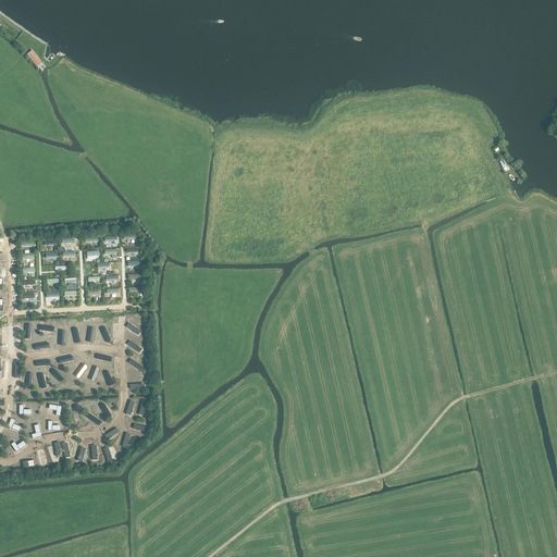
[(28,56),(36,65),(40,62),(35,54),(34,54),(32,52),(28,54),(29,56),(28,56)]
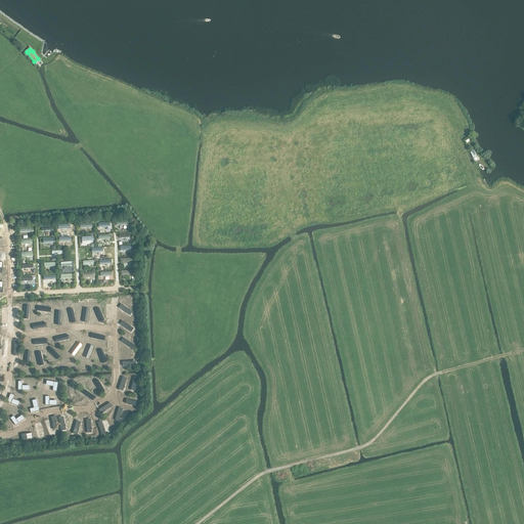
[(51,314),(52,307),(38,305),(37,311),(51,314)]
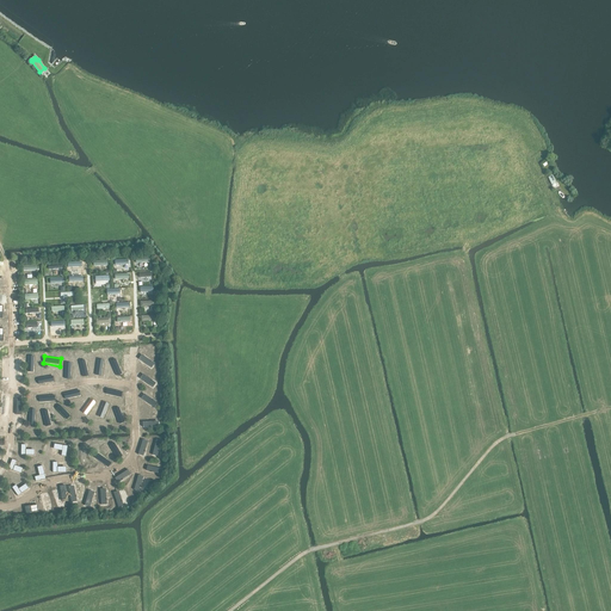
[(105,359),(98,358),(96,375),(103,376),(105,359)]
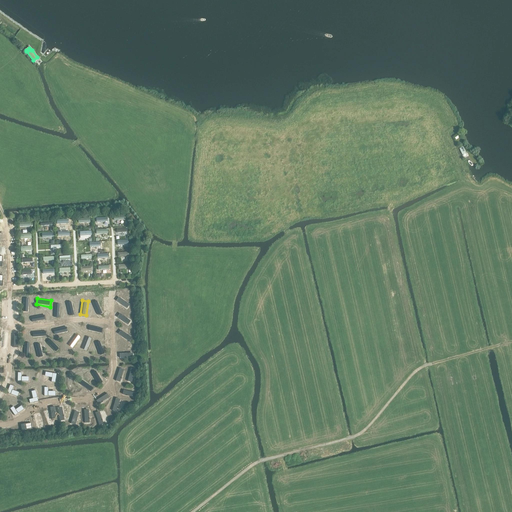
[(103,313),(97,300),(91,302),(97,316),(103,313)]
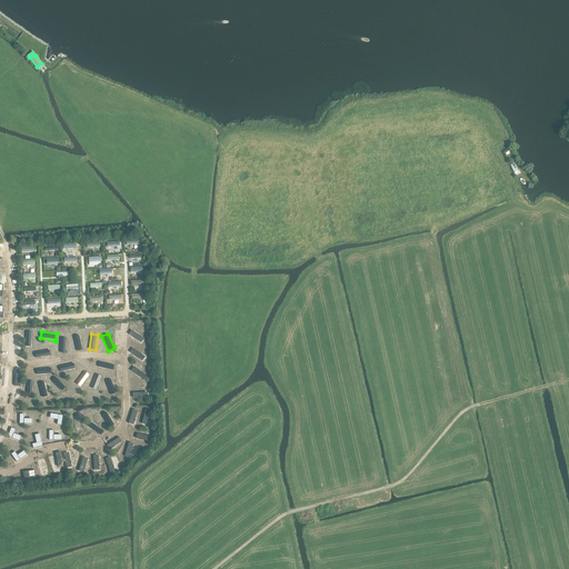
[(79,335),(73,336),(77,351),(83,349),(79,335)]
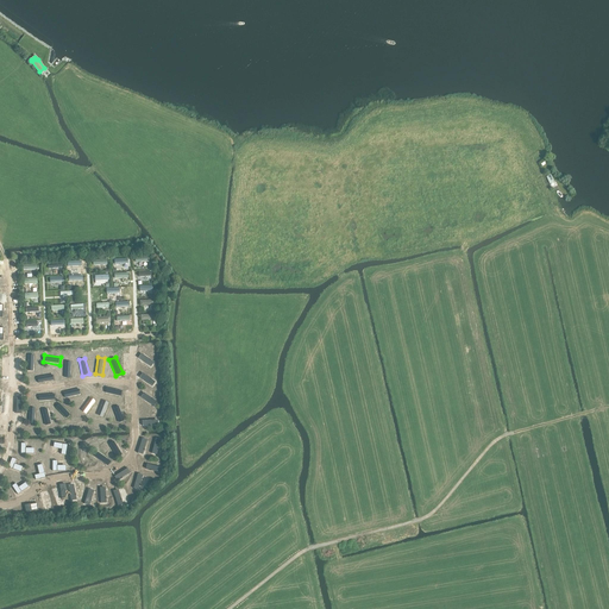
[(55,381),(54,374),(37,377),(38,384),(55,381)]
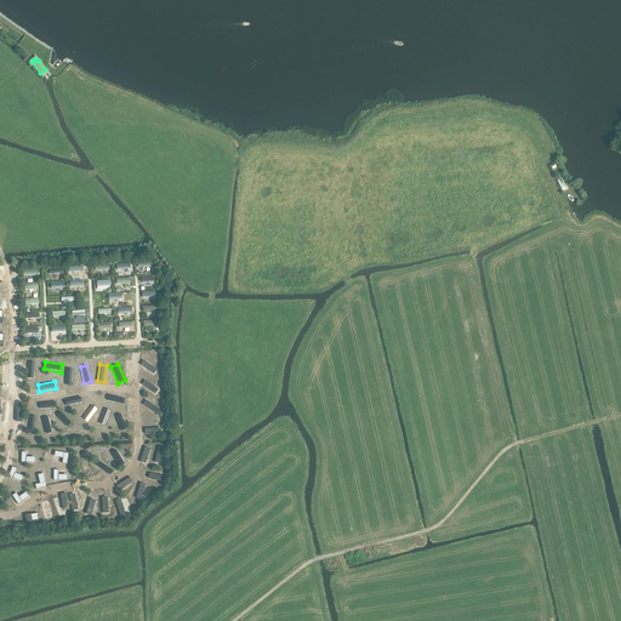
[(124,405),(125,398),(109,394),(108,402),(124,405)]
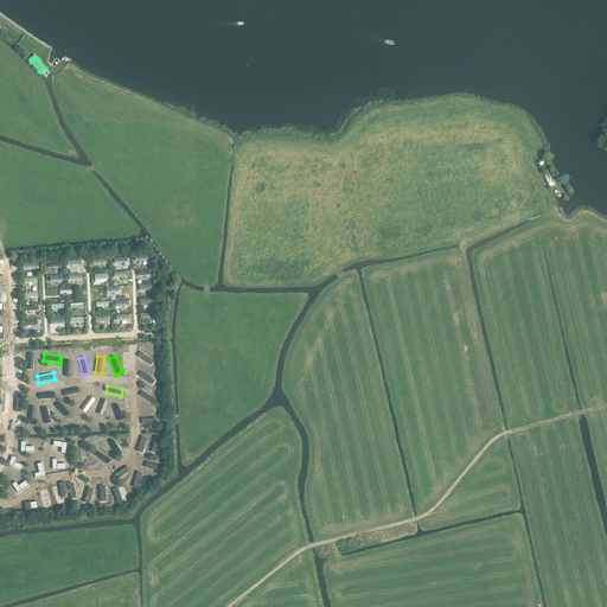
[(96,400),(90,396),(80,409),(85,414),(96,400)]
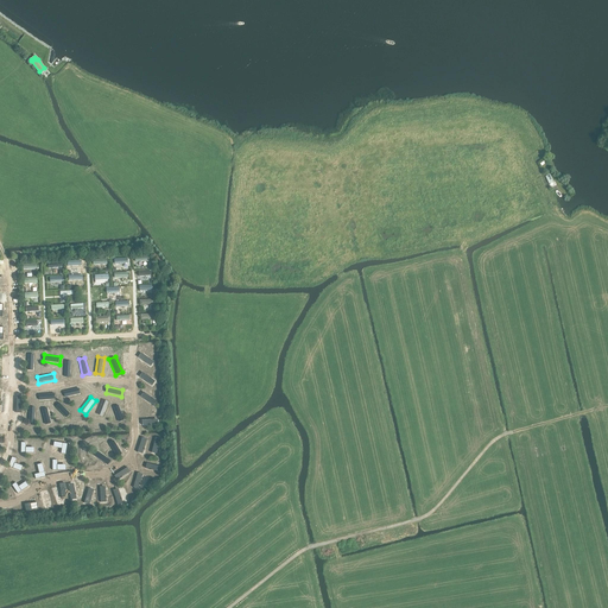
[(109,401),(103,399),(96,415),(102,417),(109,401)]
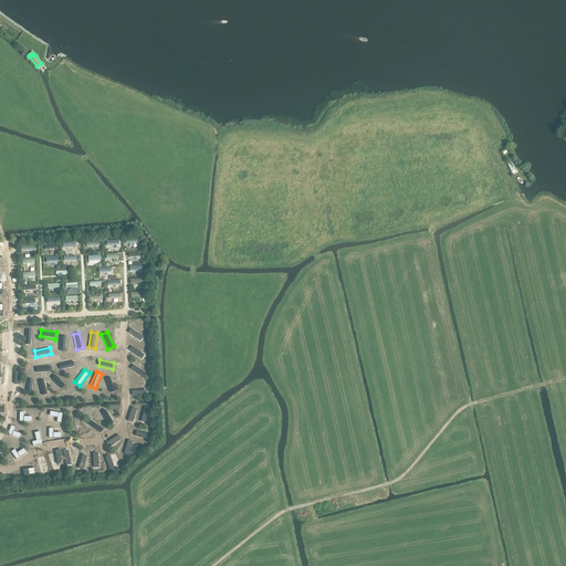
[(65,385),(56,375),(52,379),(61,389),(65,385)]
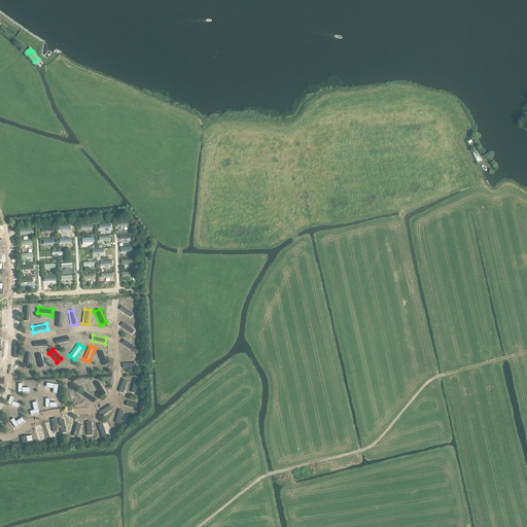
[(108,364),(103,350),(97,353),(103,366),(108,364)]
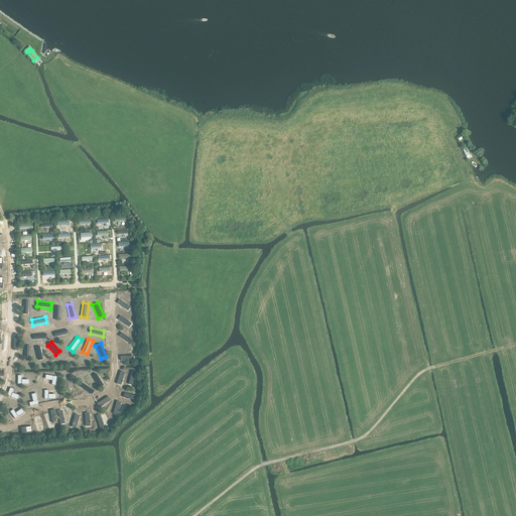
[(44,359),(40,346),(35,347),(38,360),(44,359)]
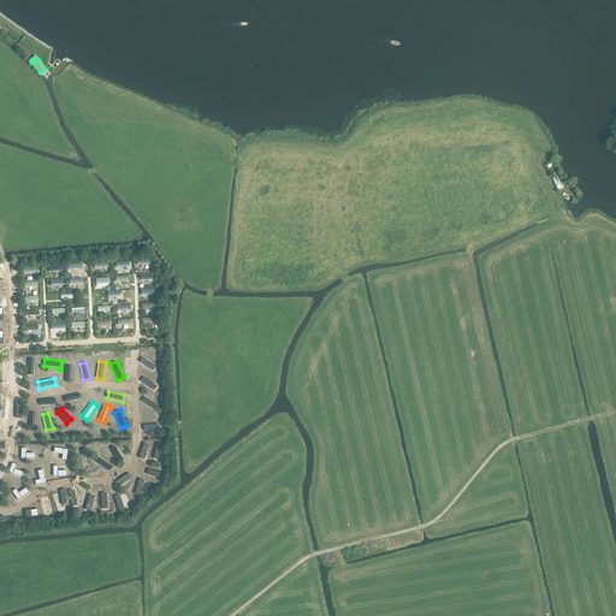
[(149,444),(143,442),(138,457),(144,460),(149,444)]
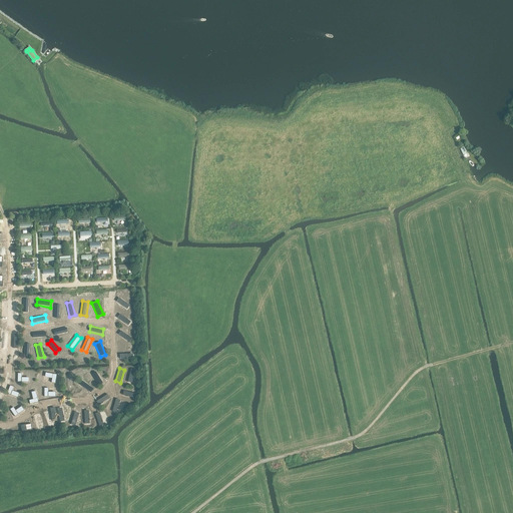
[(132,384),(136,370),(131,368),(127,382),(132,384)]
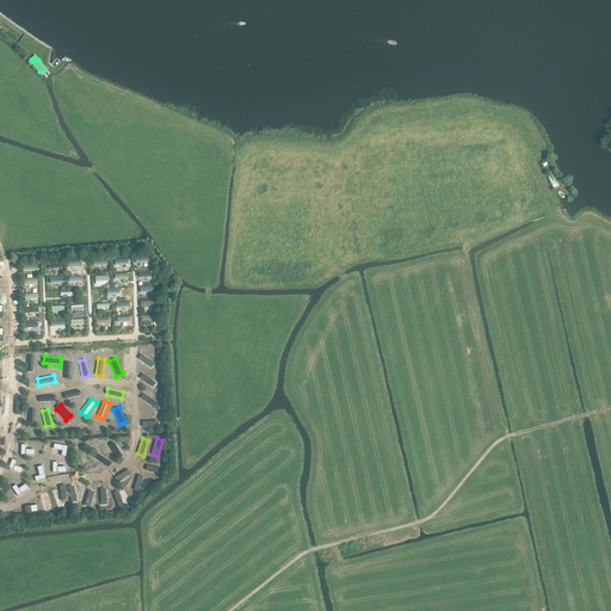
[(117,458),(123,455),(113,439),(109,443),(117,458)]
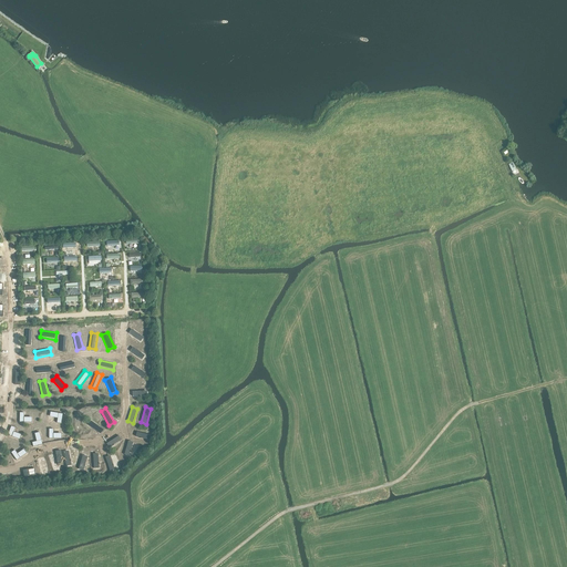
[(61,423),(63,413),(50,411),(50,415),(58,418),(57,422),(61,423)]
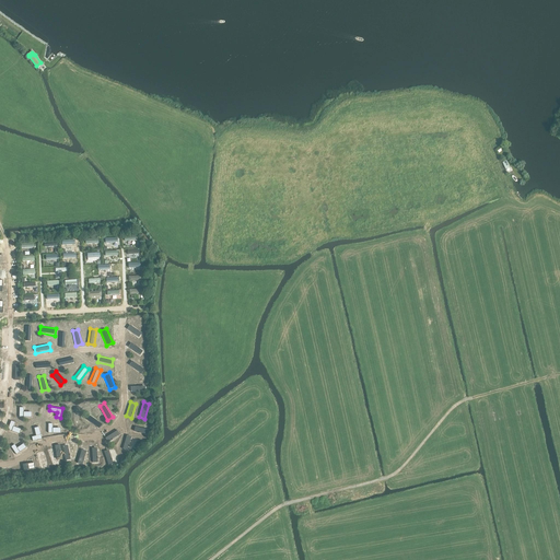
[(32,417),(33,411),(23,411),(24,407),(20,407),(20,416),(32,417)]
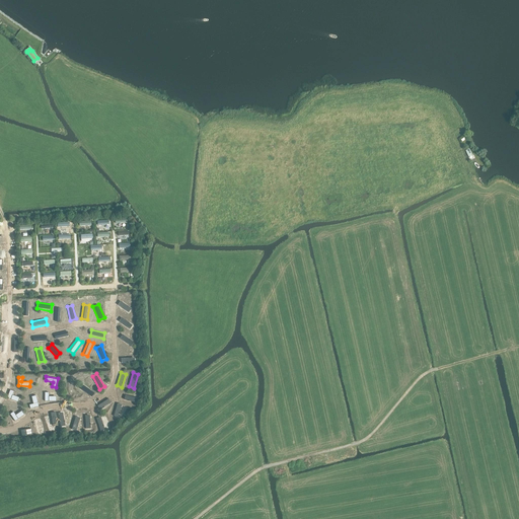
[(95,392),(84,383),(80,388),(92,397),(95,392)]
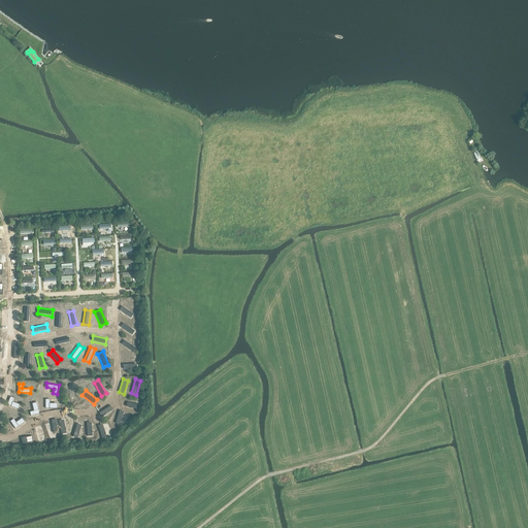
[(18,408),(20,404),(12,401),(14,398),(10,397),(7,404),(18,408)]
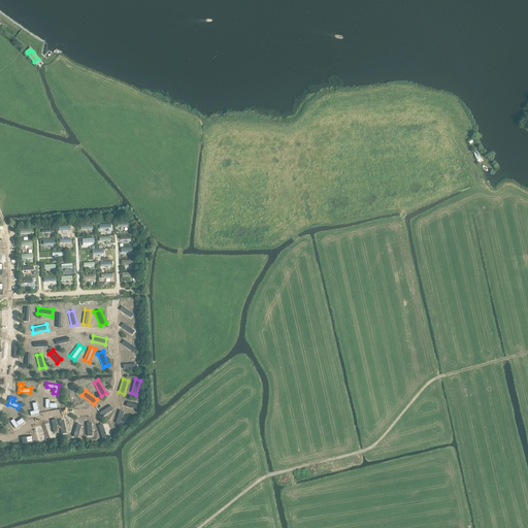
[(57,407),(57,403),(50,403),(50,399),(45,399),(45,407),(57,407)]
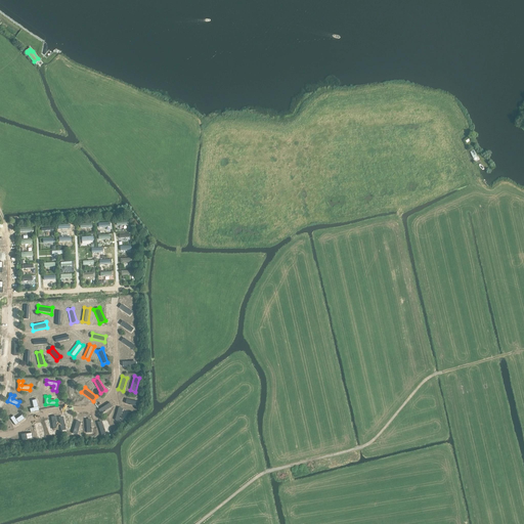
[(139,406),(140,400),(127,397),(125,403),(139,406)]
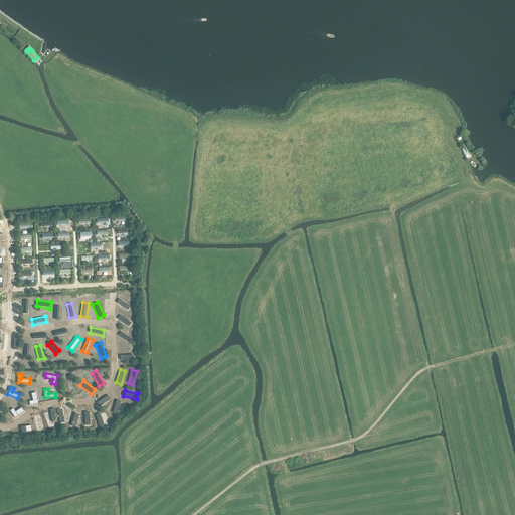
[(38,402),(35,392),(31,393),(33,400),(29,401),(30,404),(38,402)]
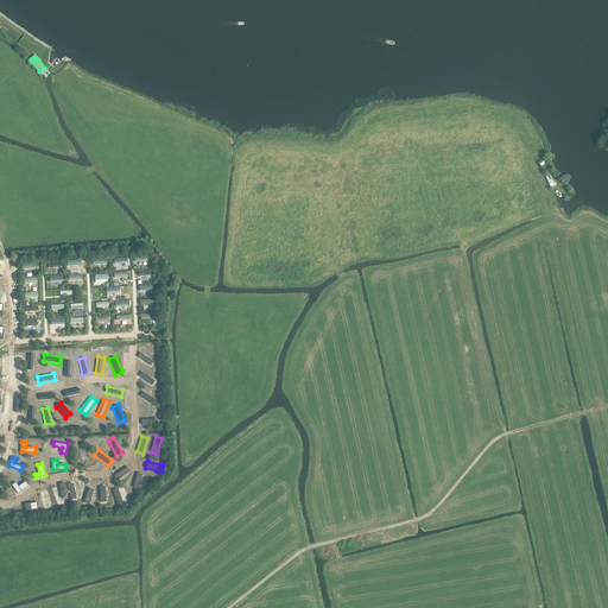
[(131,472),(127,466),(114,473),(116,479),(131,472)]
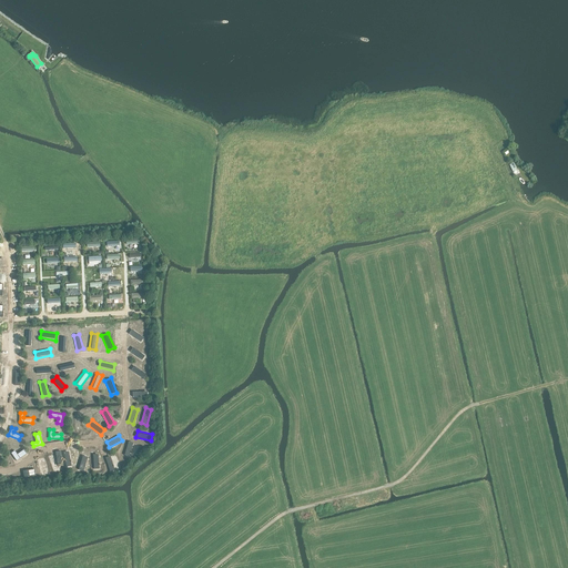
[(134,443),(129,440),(124,456),(130,457),(134,443)]
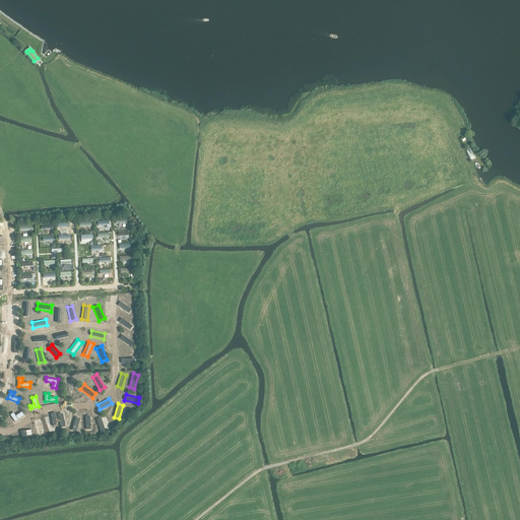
[(24,415),(22,411),(16,415),(13,412),(10,414),(15,421),(24,415)]
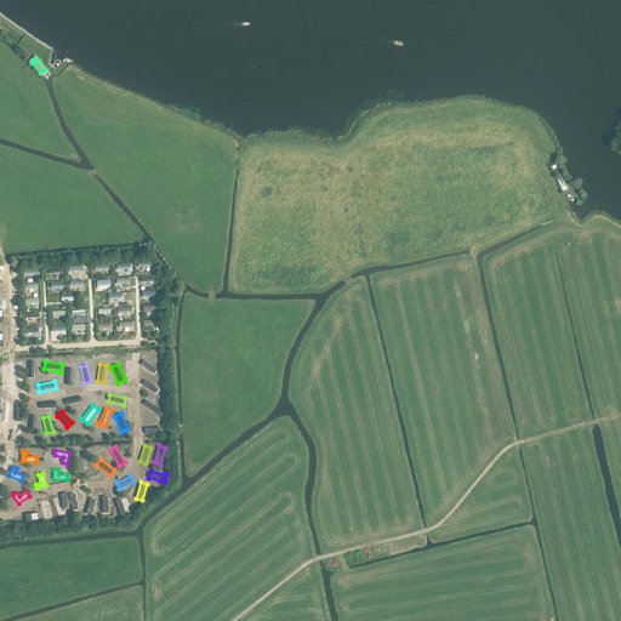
[(79,512),(75,493),(69,494),(73,513),(79,512)]
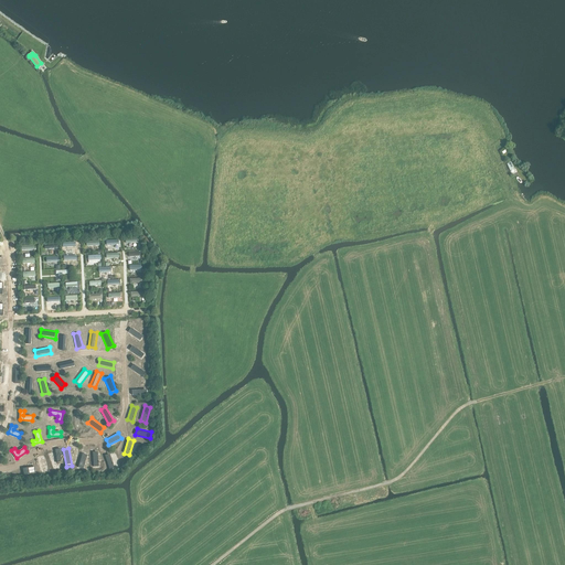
[(62,469),(54,452),(50,454),(56,471),(62,469)]
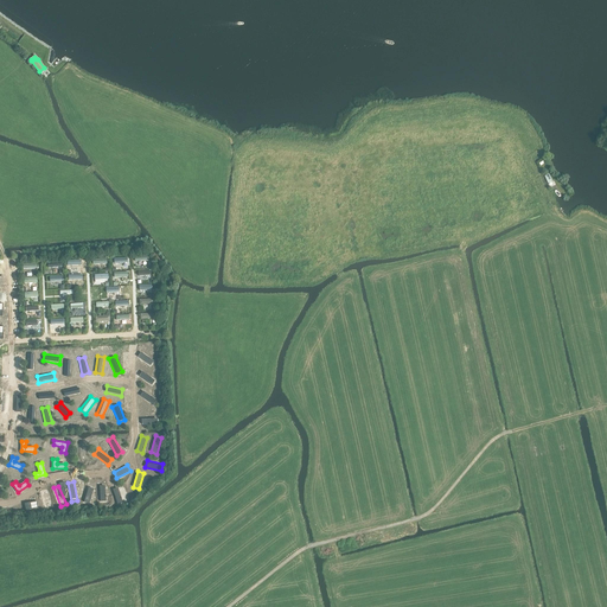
[(90,504),(95,487),(89,486),(84,502),(90,504)]
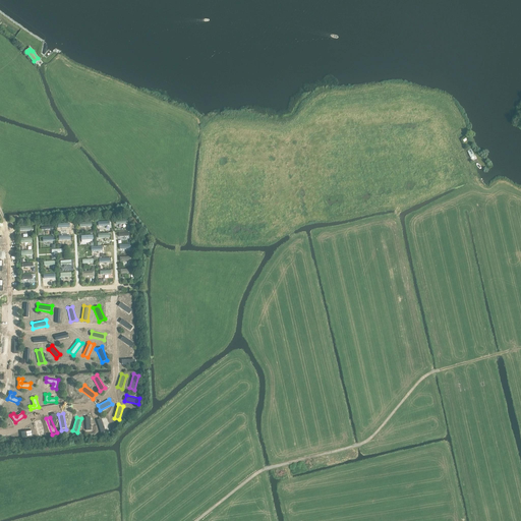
[(106,432),(101,418),(96,420),(101,435),(106,432)]
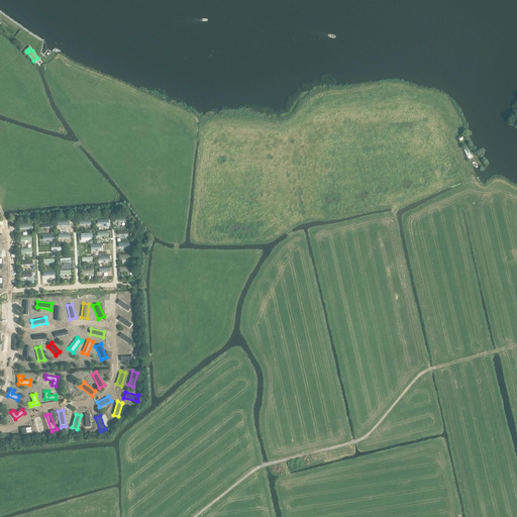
[(32,433),(31,426),(21,427),(22,435),(32,433)]
